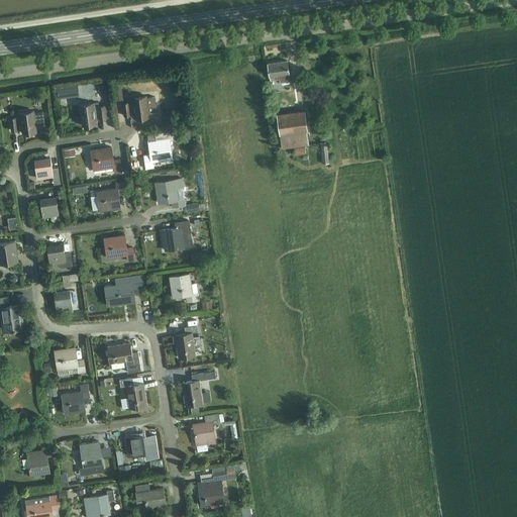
[(287,60),(268,63),(270,79),(272,78),(272,75),(276,75),(276,77),(279,77),(279,74),(289,73),(287,60)]
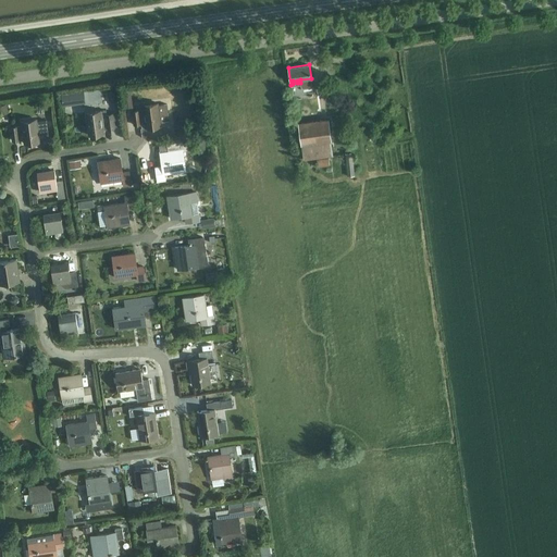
[(116,101),(115,89),(108,90),(109,102),(116,101)]
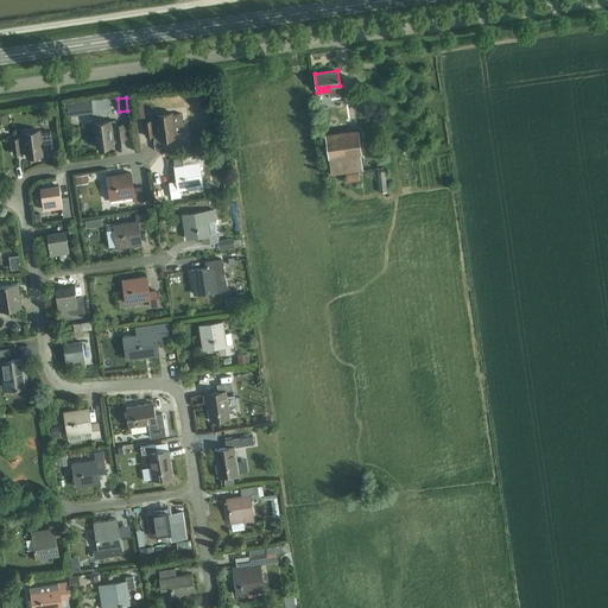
[(141,97),(134,99),(137,118),(144,116),(141,97)]
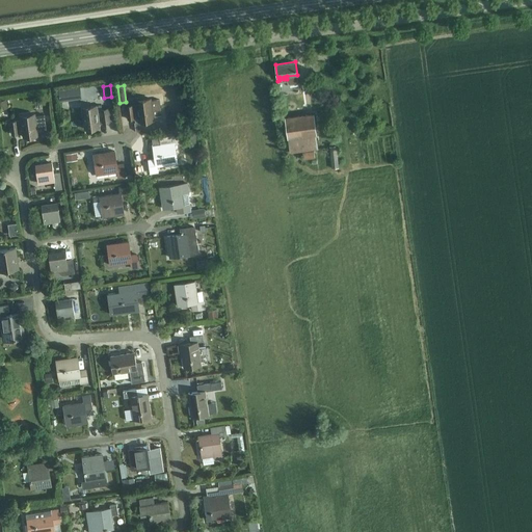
[(72,89),(58,90),(60,101),(73,100),(72,89)]
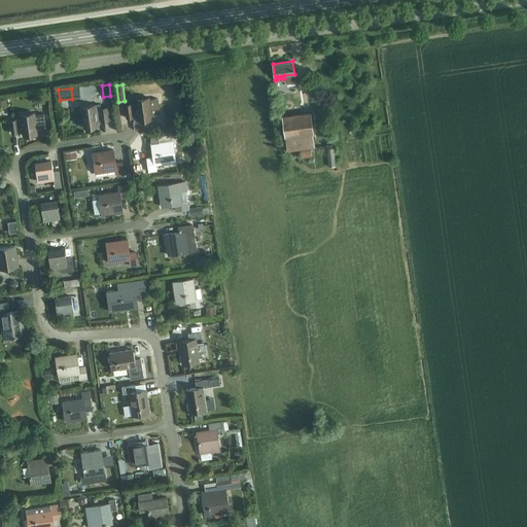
[(157,99),(150,99),(150,97),(136,99),(136,103),(126,104),(128,117),(138,115),(139,119),(152,117),(152,115),(160,114),(157,99)]
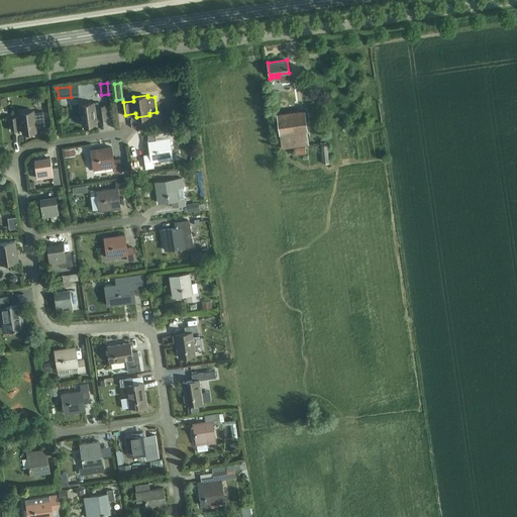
[(106,118),(104,105),(98,106),(98,102),(79,105),(82,125),(97,123),(96,119),(106,118)]
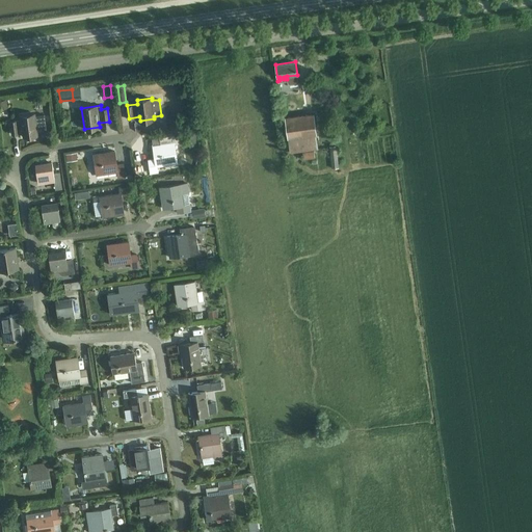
[(42,115),(35,116),(34,113),(20,115),(21,120),(9,121),(11,134),(22,133),(23,137),(37,135),(36,131),(44,130),(42,115)]
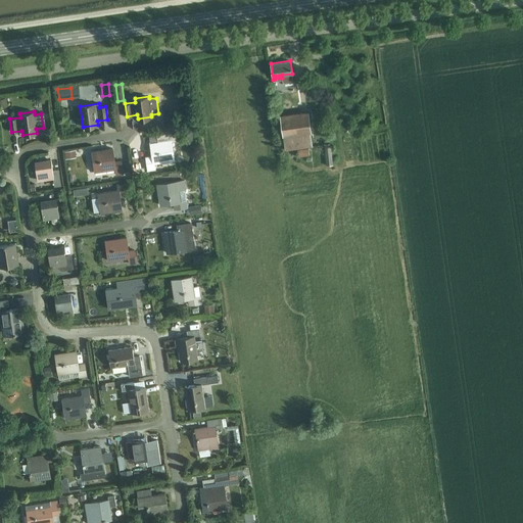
[(313,146),(311,132),(307,111),(280,115),(285,150),(313,146)]
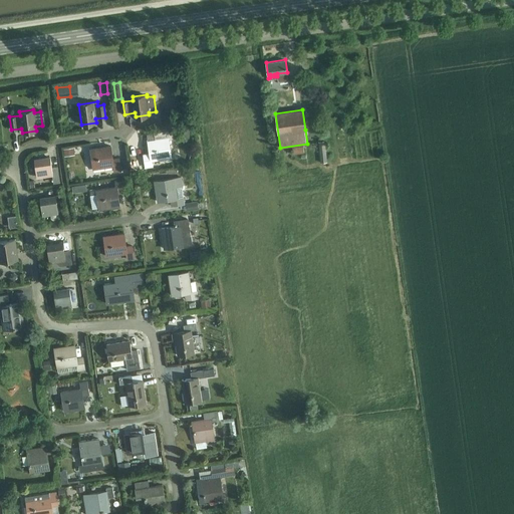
[(151,153),(144,154),(146,167),(153,166),(152,160),(172,157),(168,131),(155,133),(156,140),(149,141),(151,153)]
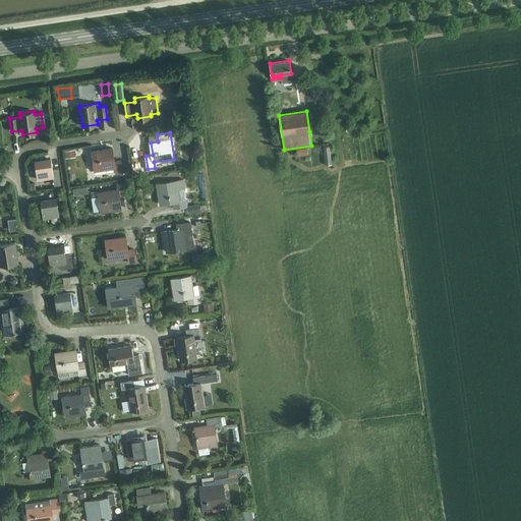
[(332,164),(329,142),(323,143),(325,165),(332,164)]
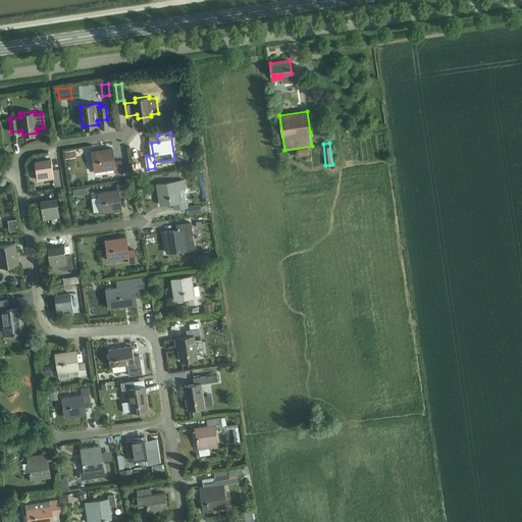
[(112,148),(92,151),(95,171),(115,168),(115,174),(122,173),(120,161),(114,162),(112,148)]
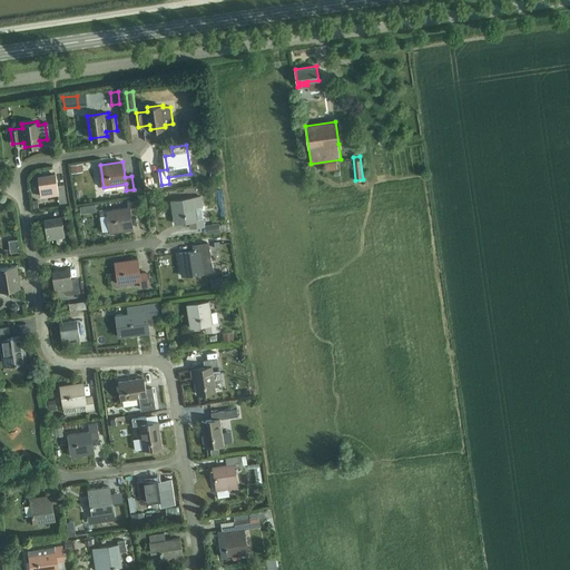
[(325,170),(337,169),(336,161),(324,164),(325,170)]
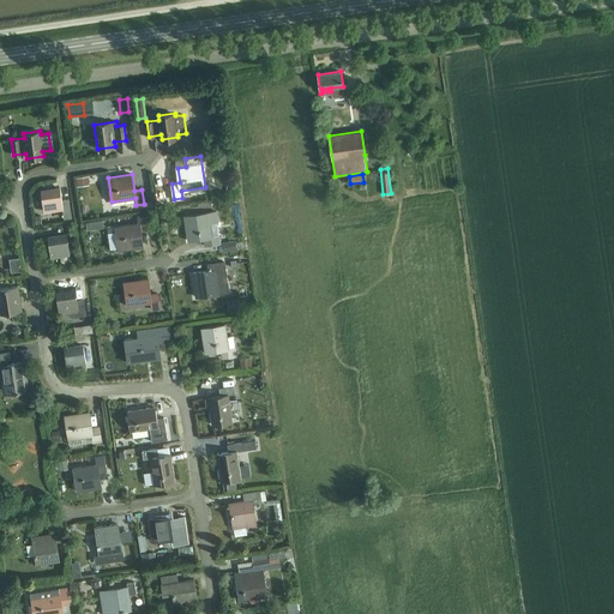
[(88,175),(76,178),(77,185),(89,184),(88,175)]
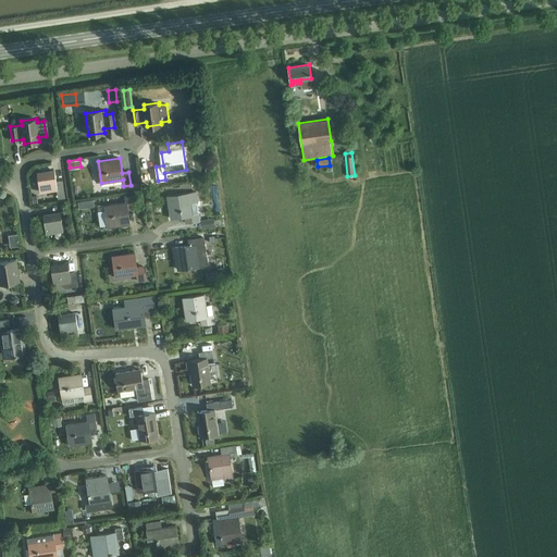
[(62,181),(56,182),(53,171),(37,173),(40,192),(56,189),(57,194),(58,198),(65,197),(62,181)]
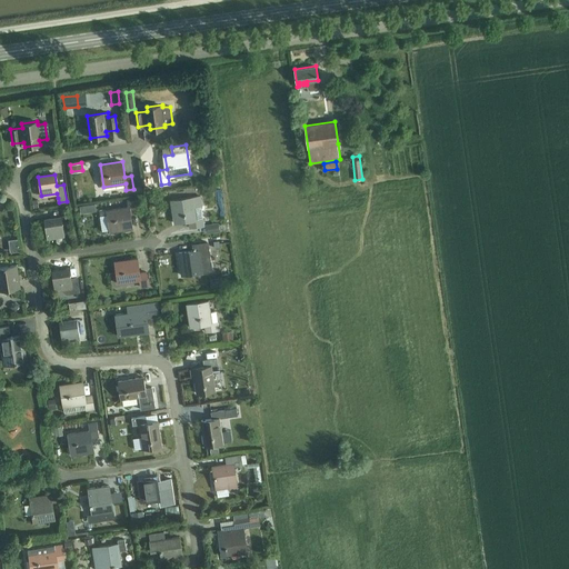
[(152,177),(142,178),(145,191),(155,190),(152,177)]
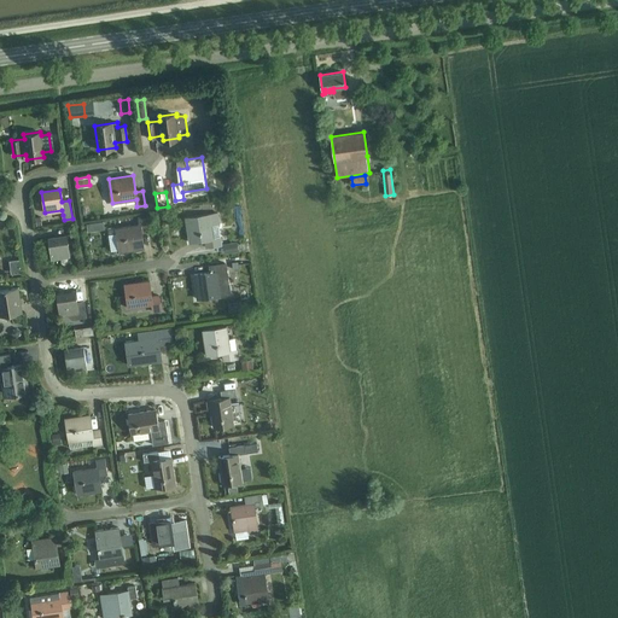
[(221,245),(219,223),(220,223),(219,213),(186,217),(190,242),(205,240),(207,246),(221,245)]
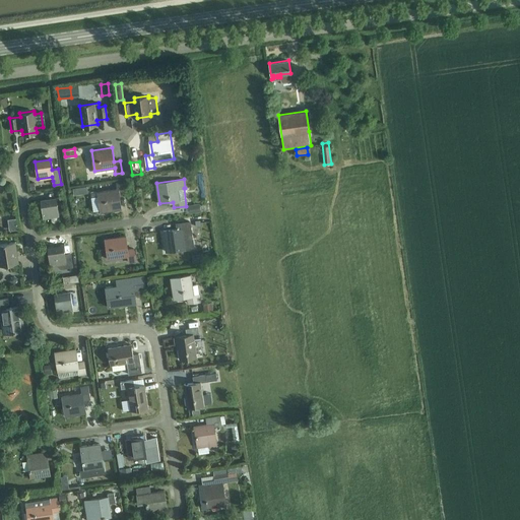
[(118,189),(98,192),(101,211),(121,209),(119,195),(125,195),(123,182),(117,183),(118,189)]
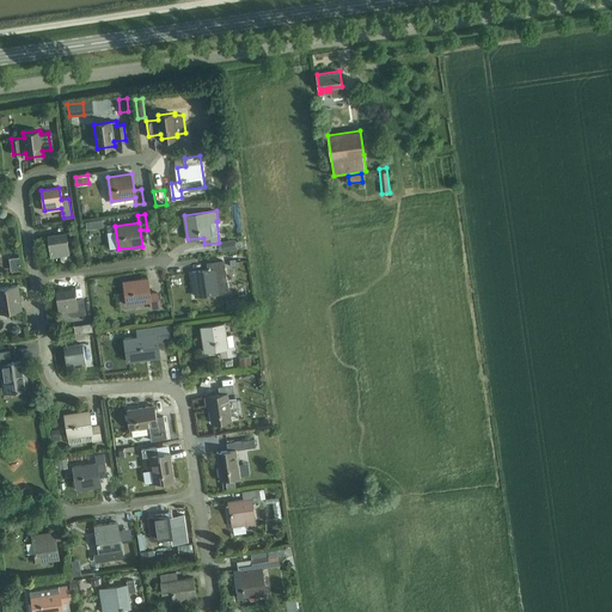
[(66,232),(48,234),(50,256),(68,254),(66,232)]
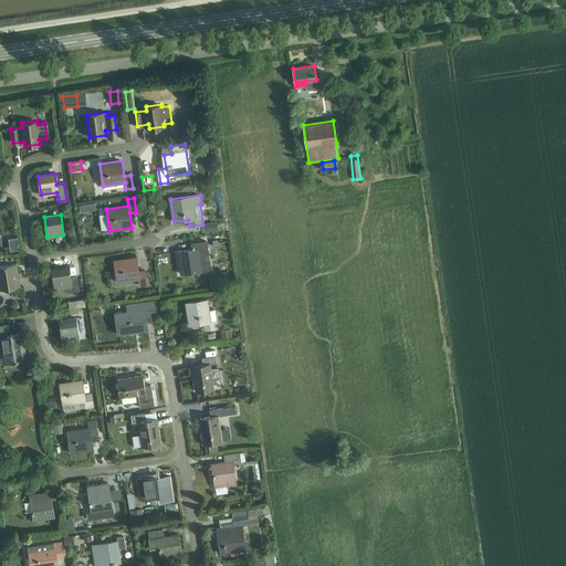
[(213,232),(223,230),(223,224),(221,224),(221,222),(212,224),(213,232)]
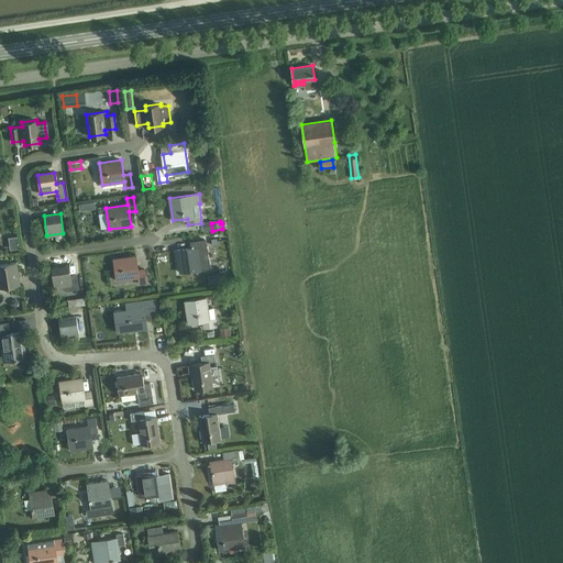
[(18,236),(9,238),(10,250),(19,249),(18,236)]
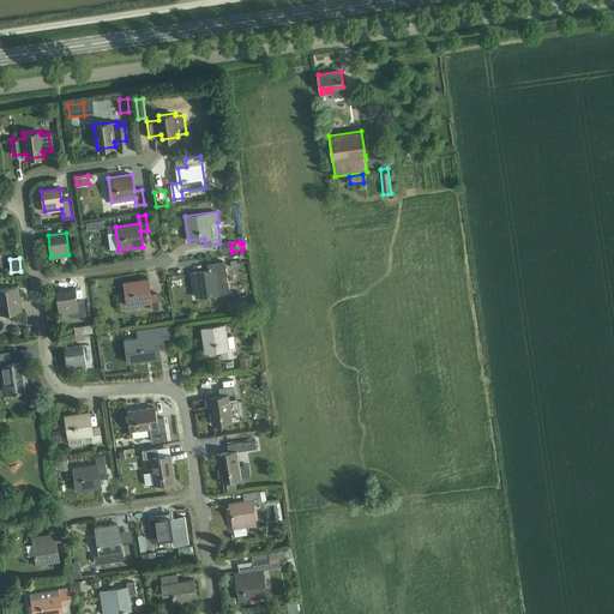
[(197,296),(226,293),(223,269),(226,269),(224,260),(208,263),(209,271),(193,272),(197,296)]
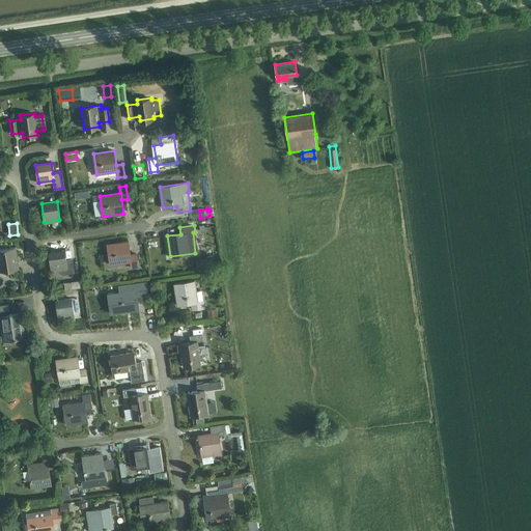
[(128,241),(107,244),(110,264),(131,261),(132,268),(138,267),(136,253),(130,254),(128,241)]
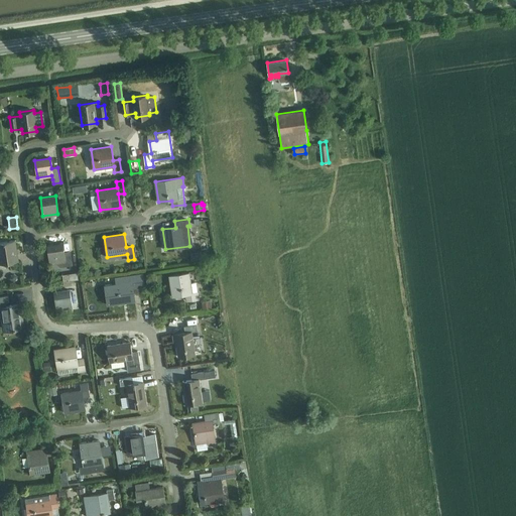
[(0,263),(18,261),(15,240),(0,242),(0,263)]
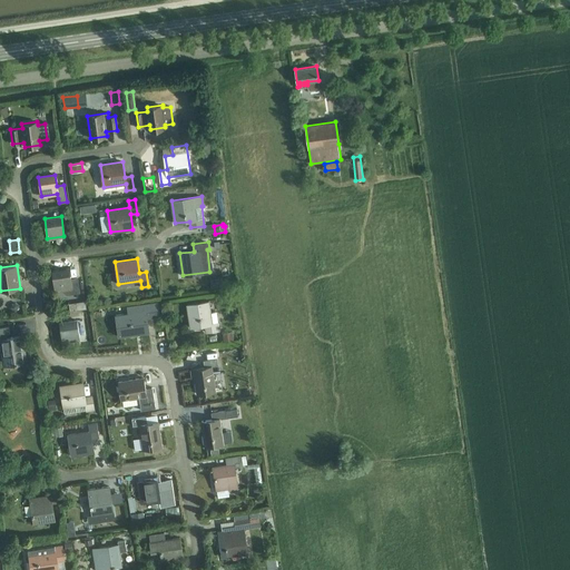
[(78,276),(70,277),(69,268),(52,272),(56,291),(61,290),(67,294),(80,293),(78,276)]
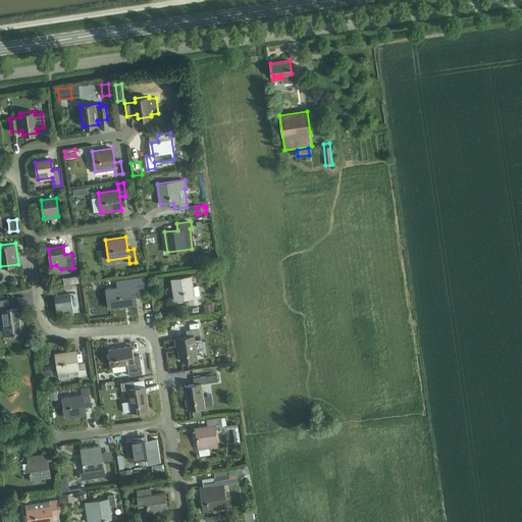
[(76,281),(75,273),(69,274),(69,276),(63,277),(63,282),(76,281)]
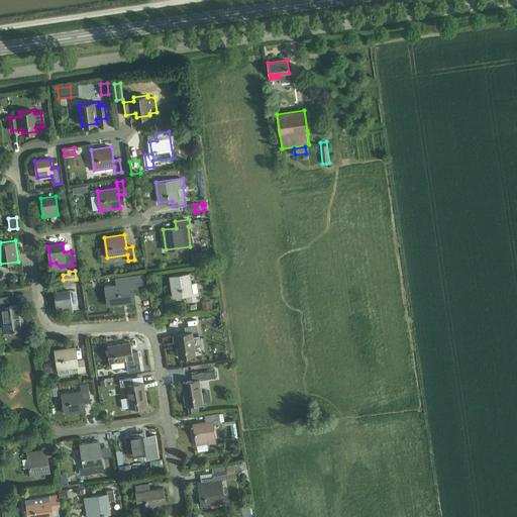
[(190,274),(170,277),(173,297),(186,295),(187,301),(200,299),(199,292),(192,293),(190,274)]
